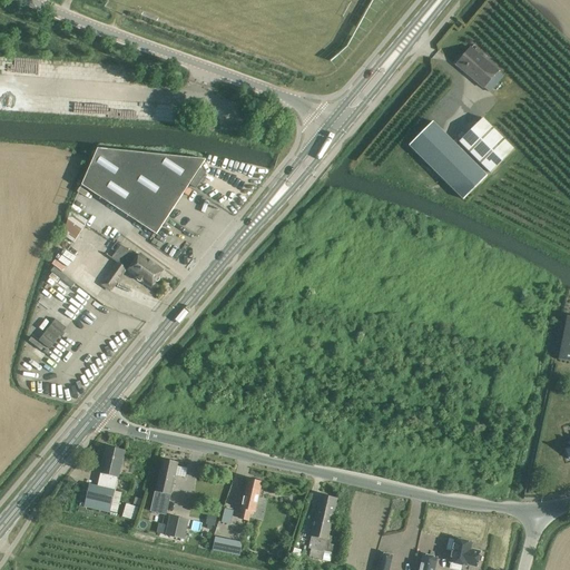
[(455,65),(483,88),(498,71),(470,48),(455,65)]
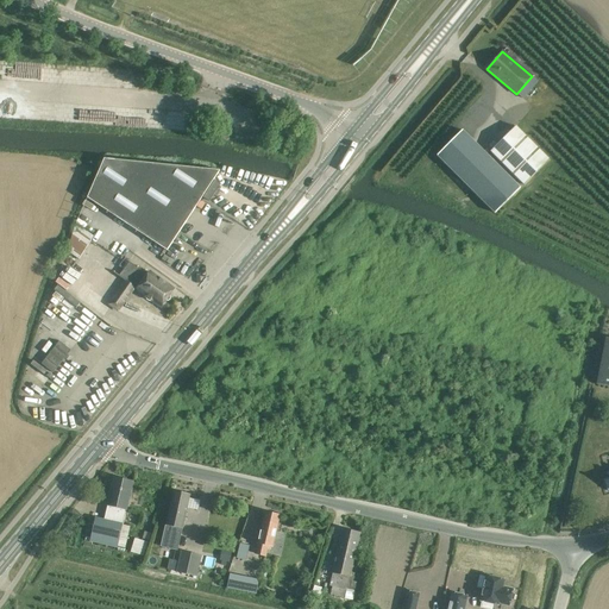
[(514,126),(489,151),(522,184),(547,161),(514,126)]
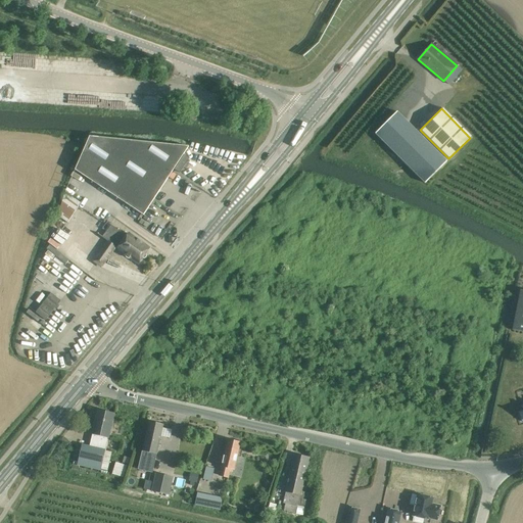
[(249,123),(254,116),(246,110),(241,115),(249,123)]
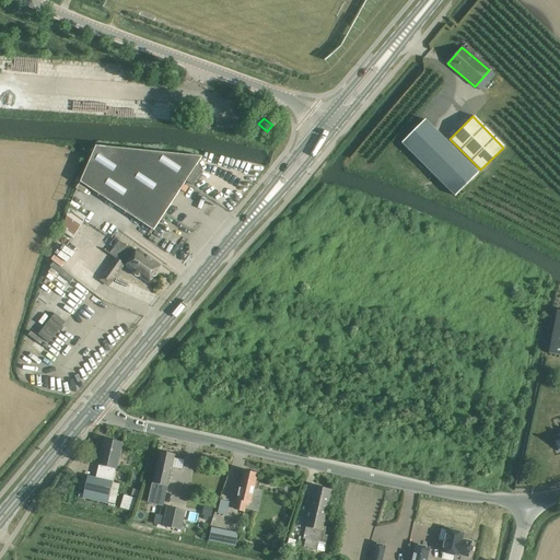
[(455,197),(479,173),(426,120),(401,143),(455,197)]
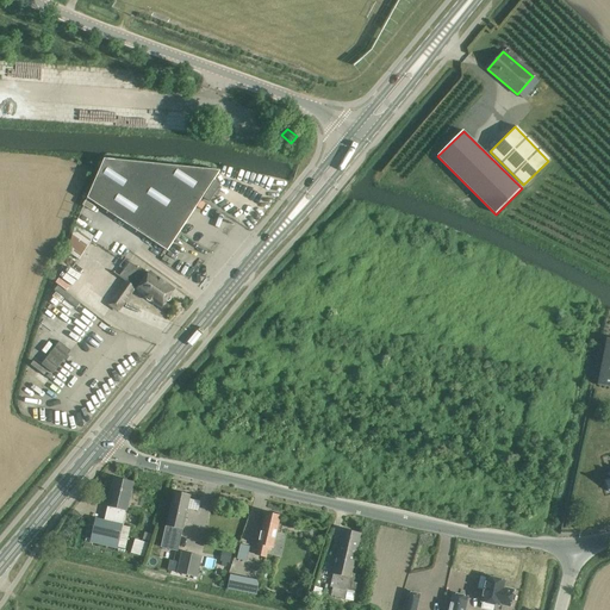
[(205,205),(200,201),(221,170),(104,159),(87,198),(167,251),(197,206),(201,210),(205,205)]
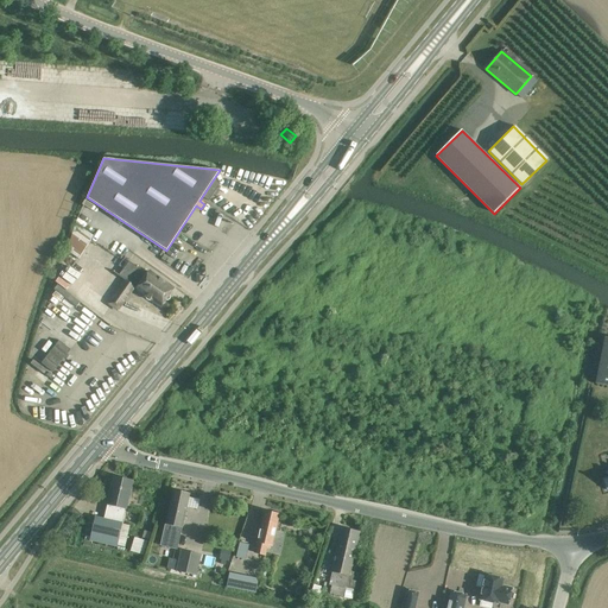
[(214,181),(203,198),(209,202),(220,184),(214,181)]
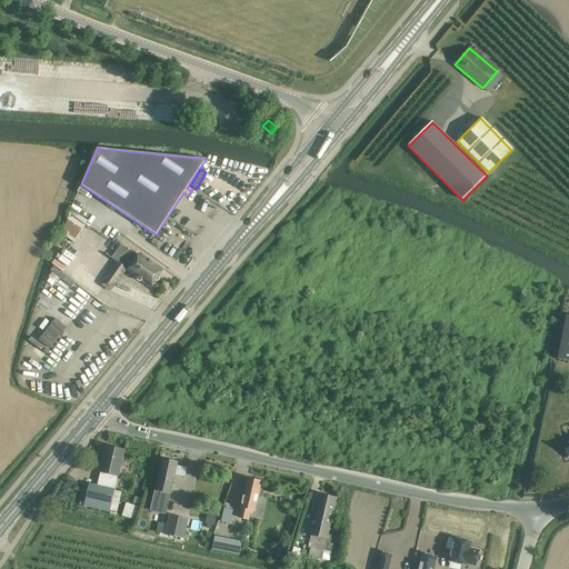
[(70,209),(62,235),(73,243),(88,220),(70,209)]
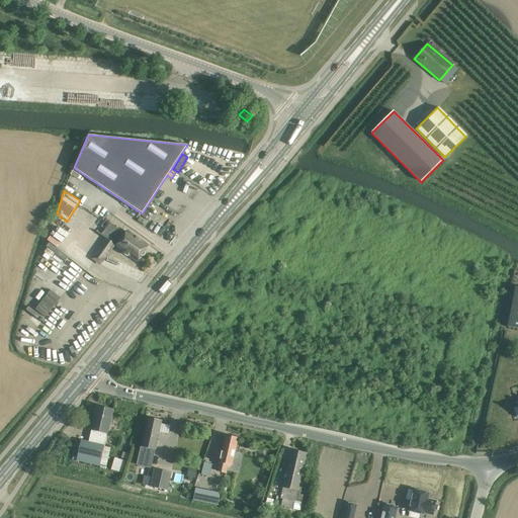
[(109,223),(101,235),(105,239),(115,246),(137,261),(148,246),(126,231),(124,234),(109,223)]
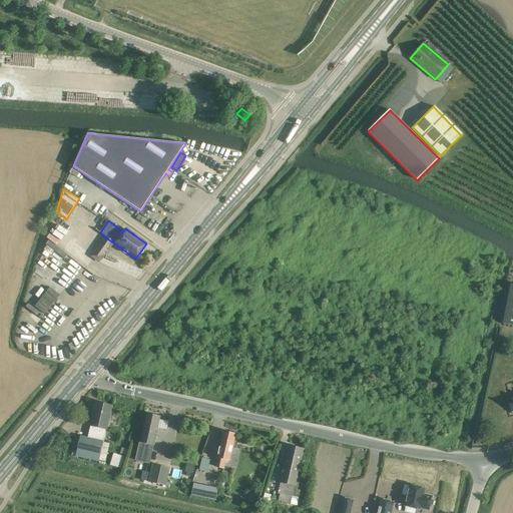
[(66,251),(62,255),(69,265),(74,262),(66,251)]
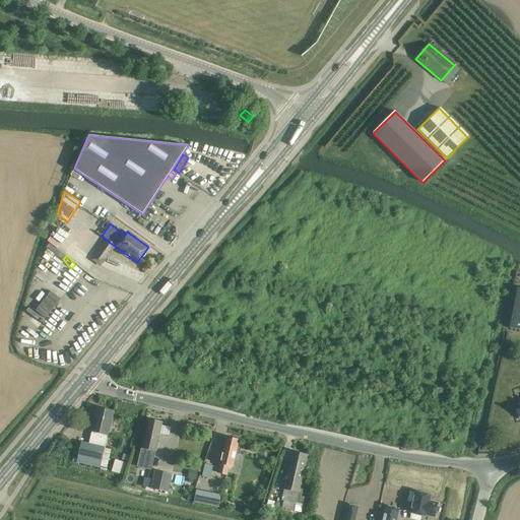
[(509,328),(519,330),(519,288),(517,288),(509,328)]
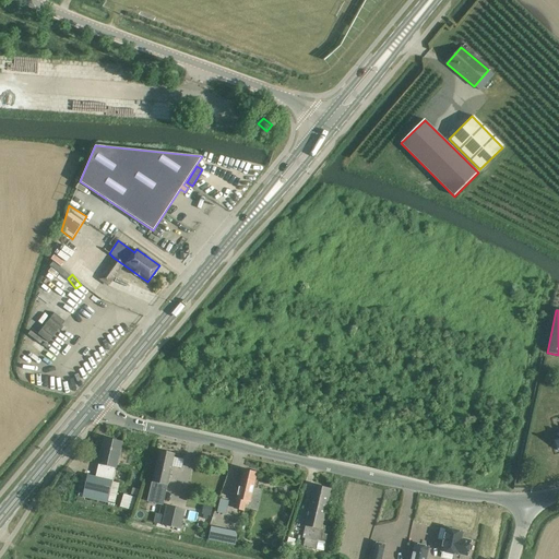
[(45,355),(69,321),(55,311),(38,334),(43,336),(34,347),(45,355)]
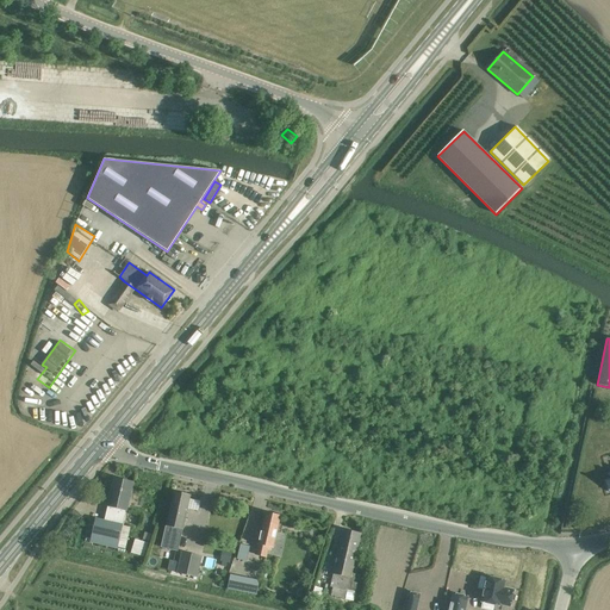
[(114,478),(104,521),(95,518),(89,542),(118,548),(123,526),(132,481),(114,478)]
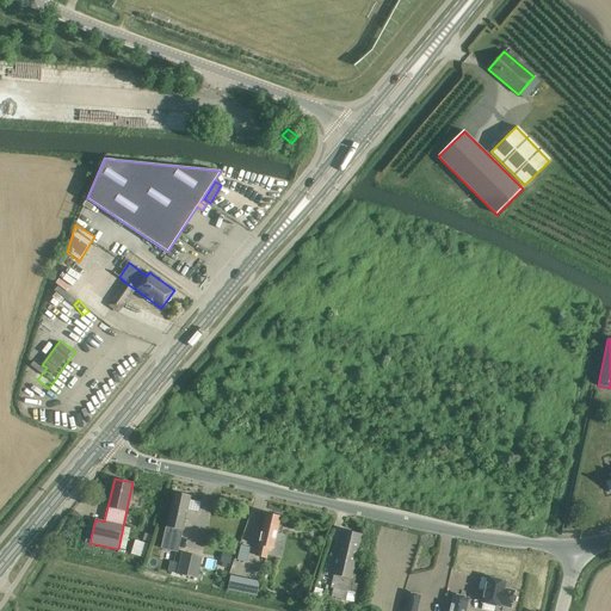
[(174,492),(166,528),(161,549),(178,553),(191,495),(174,492)]
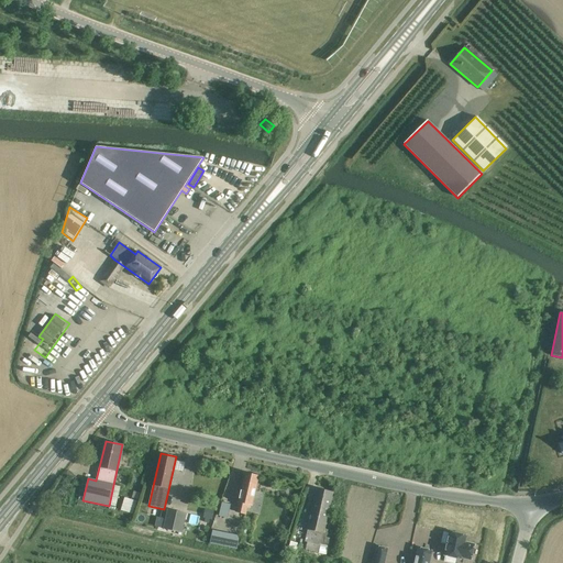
[(249,508),(250,506),(252,506),(258,475),(245,473),(235,512),(236,512),(234,525),(241,526),(243,514),(245,515),(246,508),(249,508)]
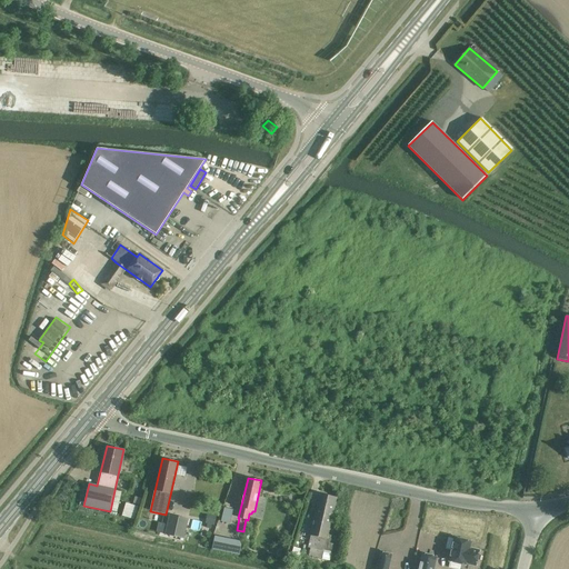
[(129,495),(122,516),(135,520),(141,498),(129,495)]
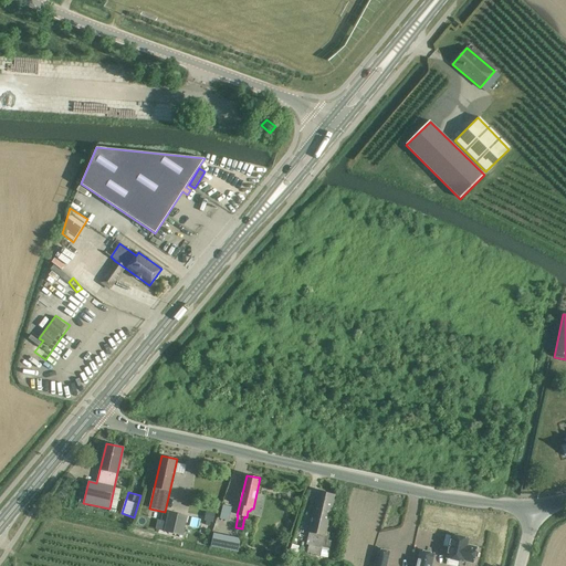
[(318,492),(310,532),(306,545),(308,545),(307,553),(320,556),(334,495),(318,492)]
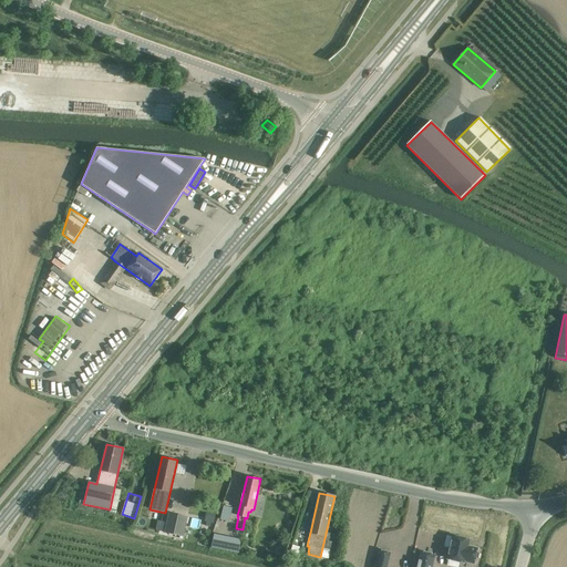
[(224,506),(220,518),(230,521),(234,508),(224,506)]
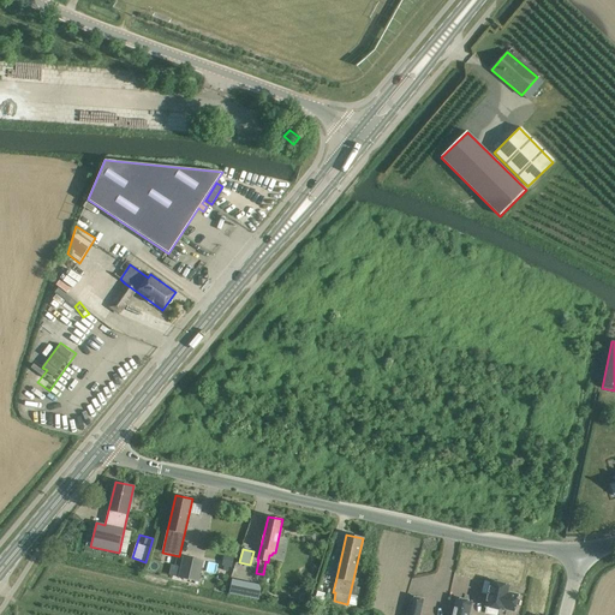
[(183,556),(178,578),(198,583),(203,561),(183,556)]
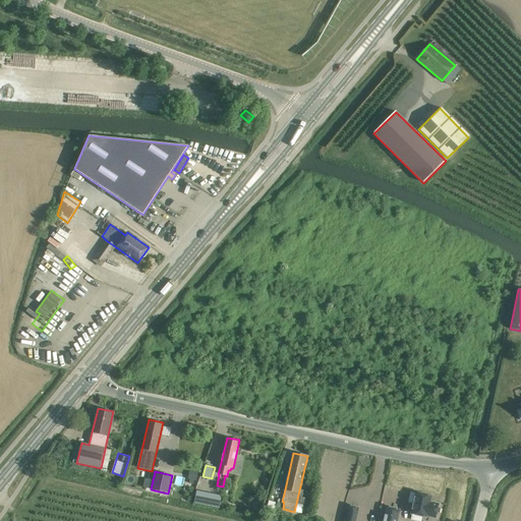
[(198,473),(189,471),(187,479),(196,481),(198,473)]
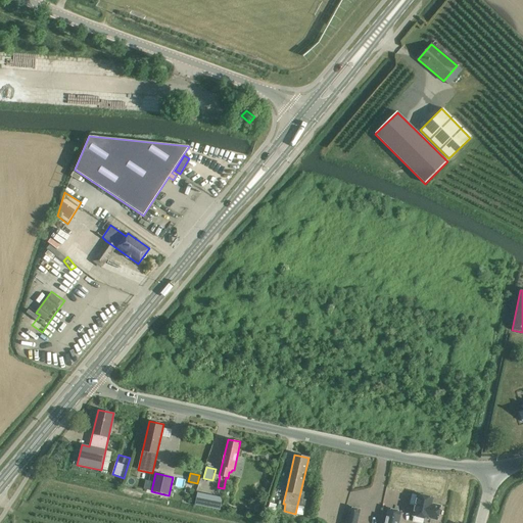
[(418,496),(412,494),(410,505),(416,506),(413,516),(414,516),(413,522),(417,522),(422,522),(424,519),(428,520),(428,518),(437,520),(440,507),(432,505),(433,498),(418,494),(418,496)]
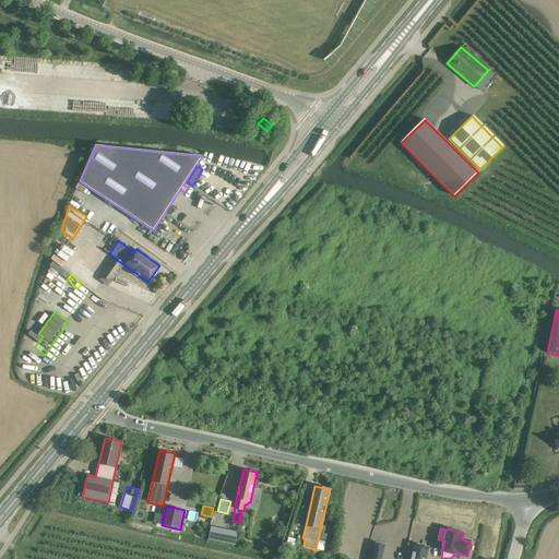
[(226,533),(224,544),(234,546),(236,535),(226,533)]
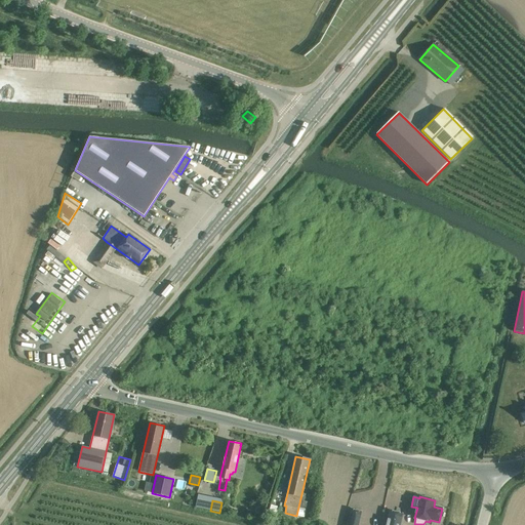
[(271,506),(268,518),(274,520),(277,508),(271,506)]
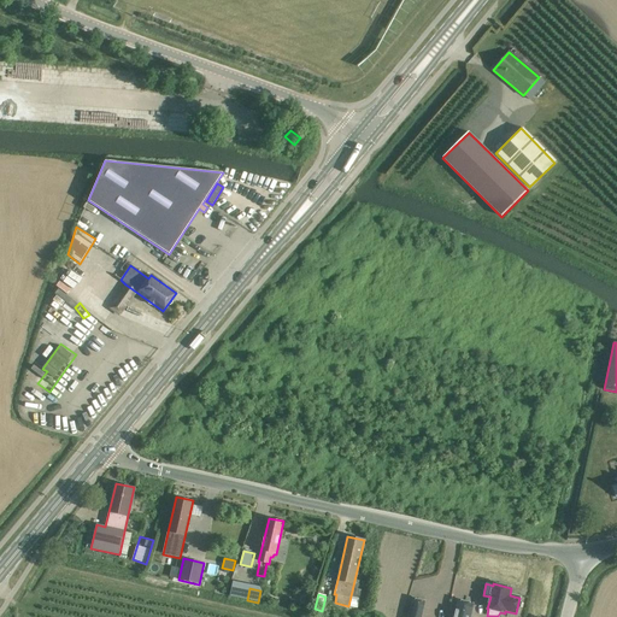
[(421,616),(424,601),(413,599),(409,616),(421,616)]
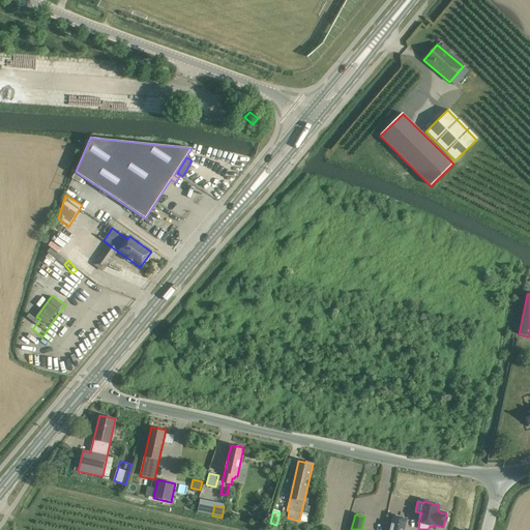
[(403,529),(406,520),(393,517),(389,529),(403,529)]
